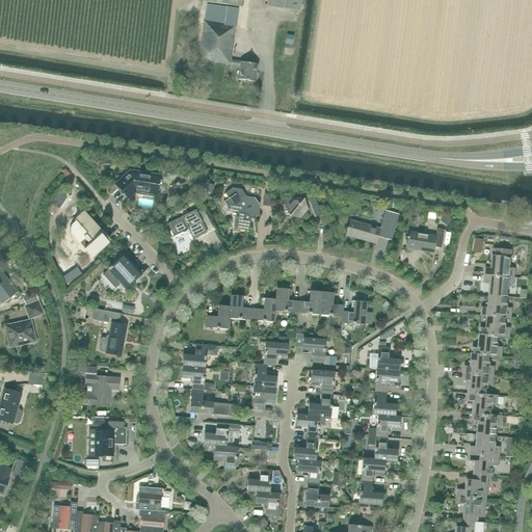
[(300,0),(267,0),(266,6),(299,10),(300,0)]
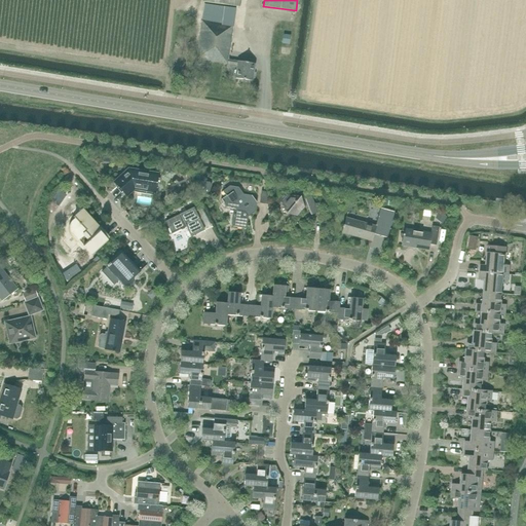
[(212,23),(214,6),(204,5),(201,24),(195,23),(194,32),(200,33),(196,60),(227,64),(236,65),(234,79),(253,81),(255,64),(237,62),(228,61),(233,28),(224,26),(224,25),(212,23)]
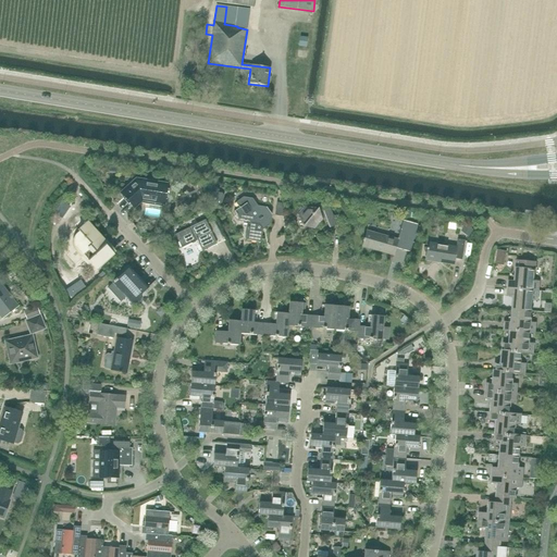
[(163,203),(166,184),(136,180),(121,193),(134,208),(145,198),(155,199),(155,202),(163,203)]
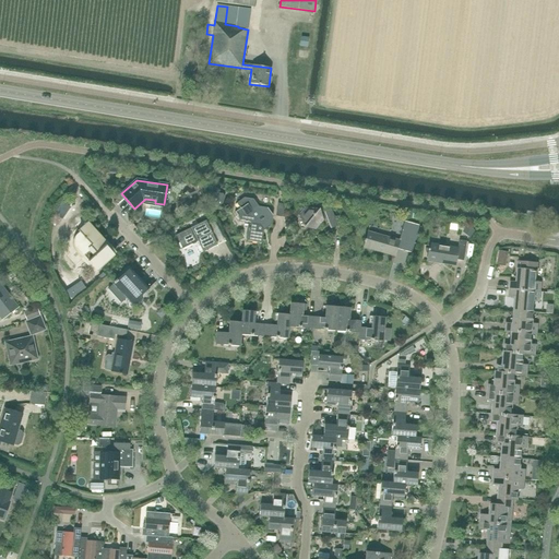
[(212,192),(210,203),(213,211),(221,207),(224,198),(223,194),(212,192)]
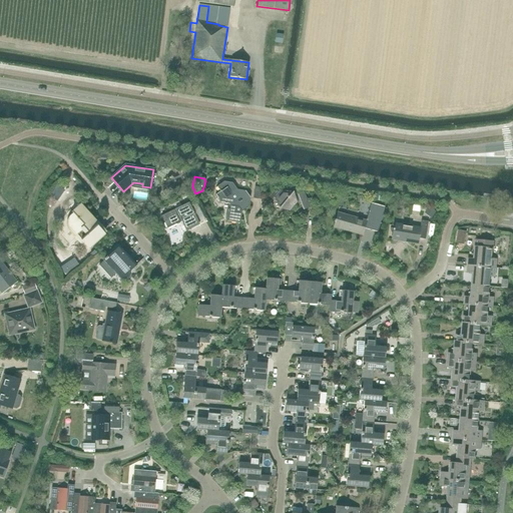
[(239,223),(241,211),(248,206),(250,198),(245,191),(237,189),(232,183),(223,181),(216,186),(220,191),(215,194),(220,201),(228,203),(230,205),(231,205),(228,221),(239,223)]
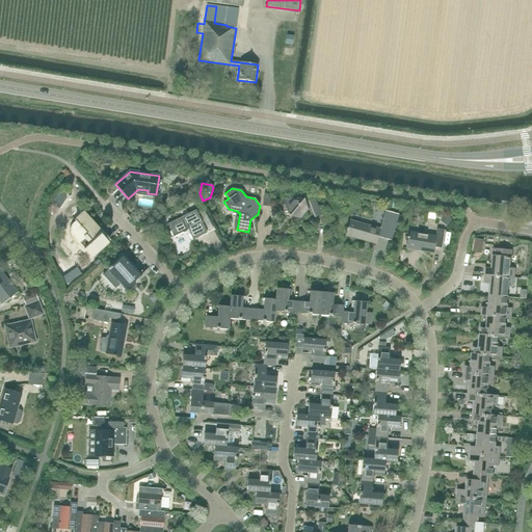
[(303,201),(291,197),(287,197),(284,201),(289,216),(300,218),(307,210),(306,208),(310,206),(314,217),(321,215),(315,200),(308,202),(303,201)]
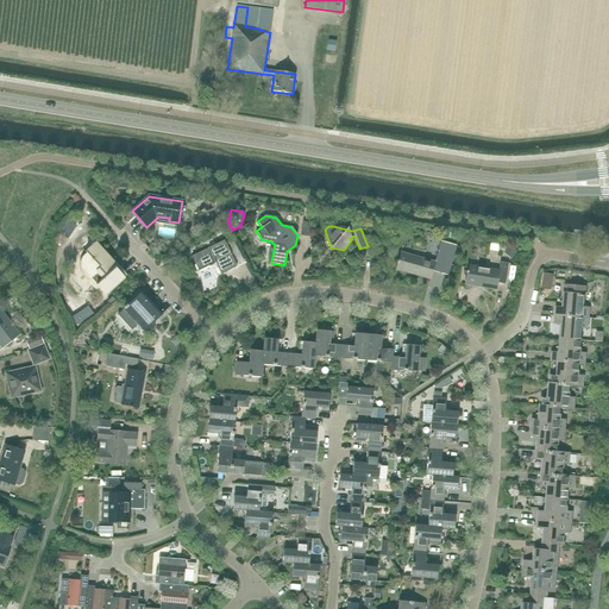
[(220,275),(236,267),(224,242),(192,256),(199,271),(215,263),(220,275)]
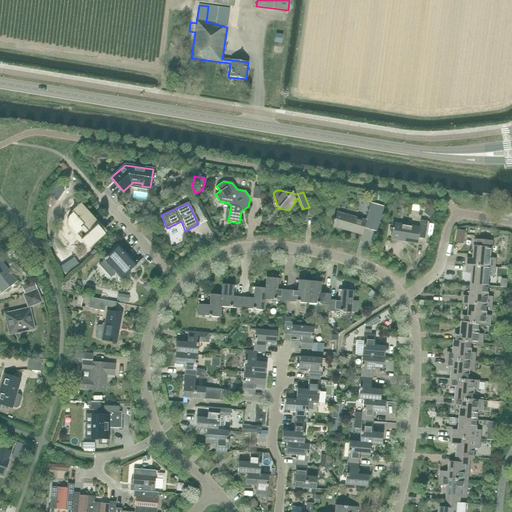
[(337,212),(333,227),(361,235),(363,228),(377,232),(384,207),(370,203),(367,215),(365,220),(337,212)]
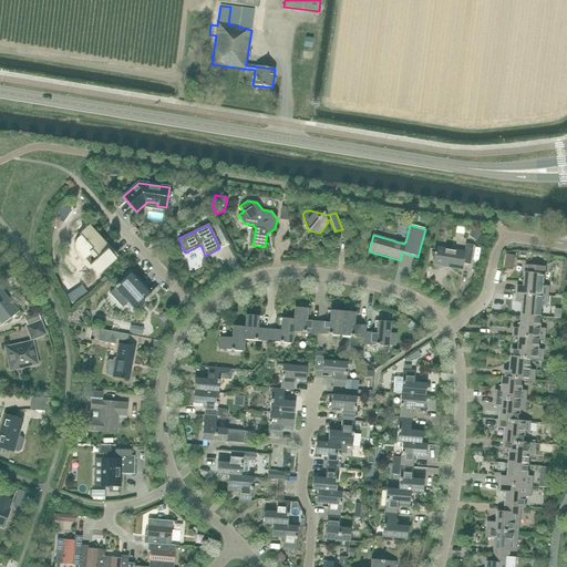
[(100,247),(104,243),(89,226),(80,235),(83,238),(80,241),(79,244),(78,245),(76,250),(79,251),(84,258),(84,259),(98,274),(114,259),(106,250),(104,251),(105,250),(104,250),(104,249),(102,247),(101,247),(100,247)]
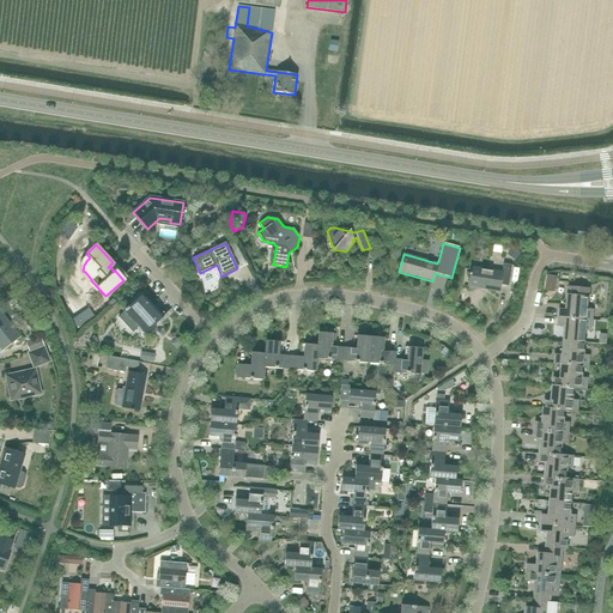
[(508,286),(511,265),(503,263),(502,272),(471,267),(468,286),(499,291),(501,285),(508,286)]
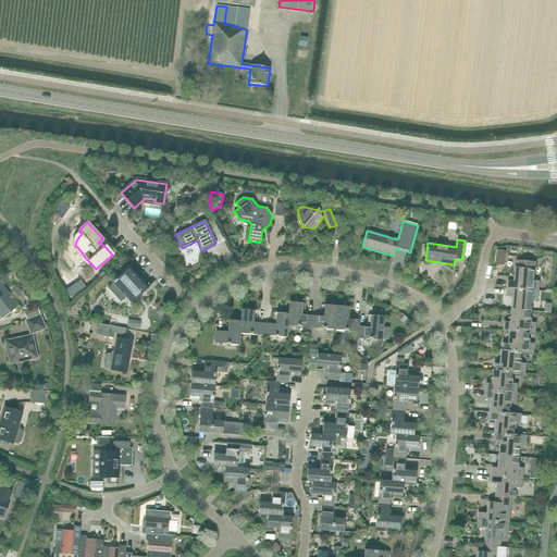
[(534,282),(535,262),(517,261),(515,282),(508,281),(508,288),(539,292),(539,282),(534,282)]
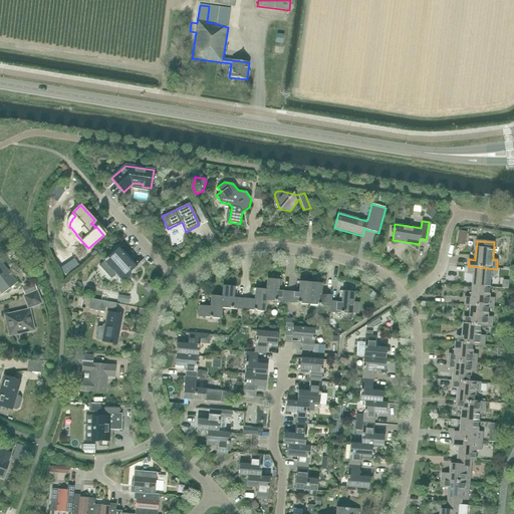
[(129,273),(136,266),(119,248),(111,255),(110,254),(107,256),(108,257),(99,266),(110,279),(117,273),(124,280),(131,274),(129,273)]
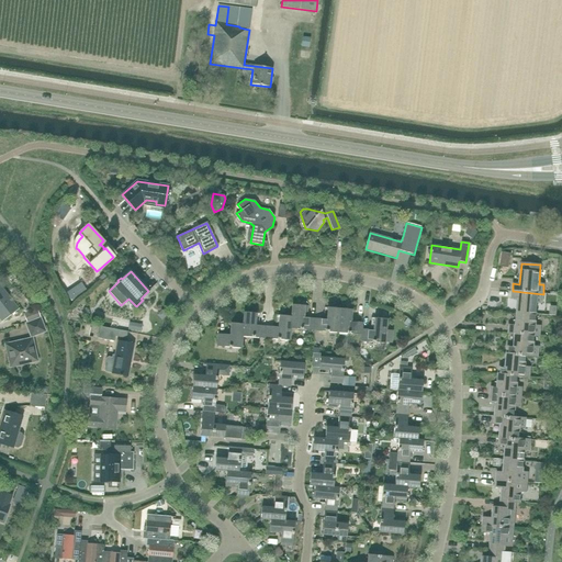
[(0,318),(2,321),(18,308),(0,287),(0,318)]
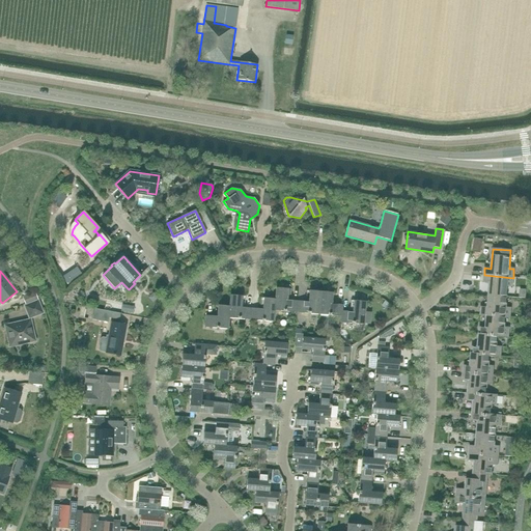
[(512,287),(513,278),(484,275),(483,282),(490,283),(488,296),(506,297),(507,286),(512,287)]
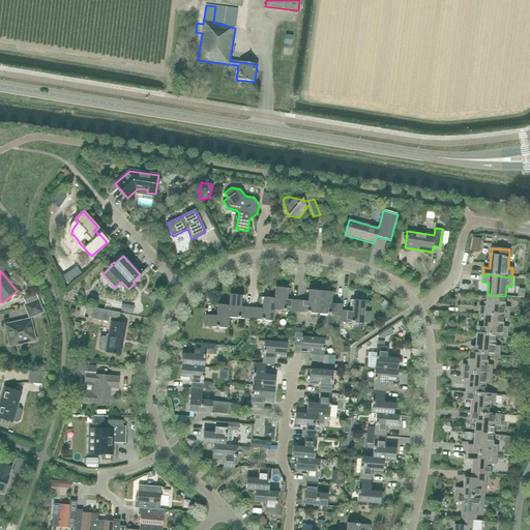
[(27,286),(31,283),(26,276),(22,280),(27,286)]
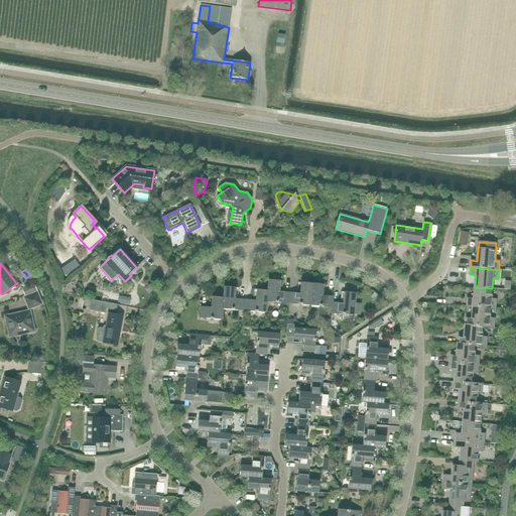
[(278,291),(279,281),(268,280),(267,290),(266,302),(267,302),(288,304),(289,292),(278,291)]
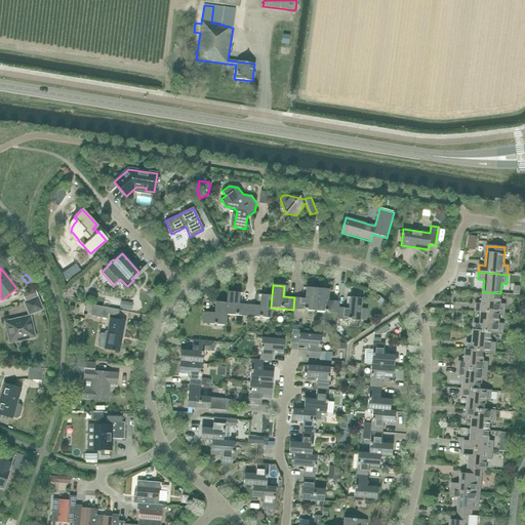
[(315,311),(317,288),(306,287),(305,298),(294,297),(293,310),(315,311)]
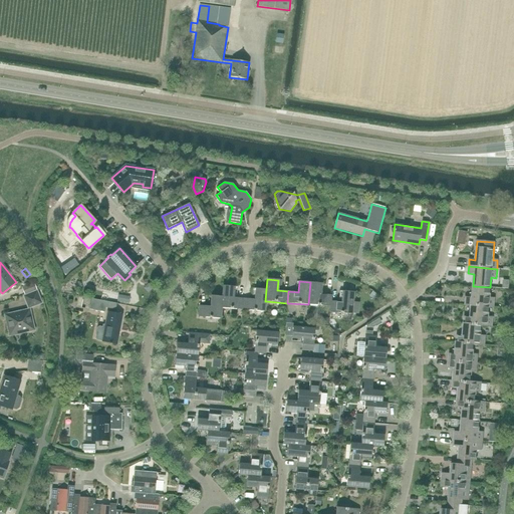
[(321,294),(322,283),(310,282),(308,304),(330,306),(331,301),(331,295),(321,294)]
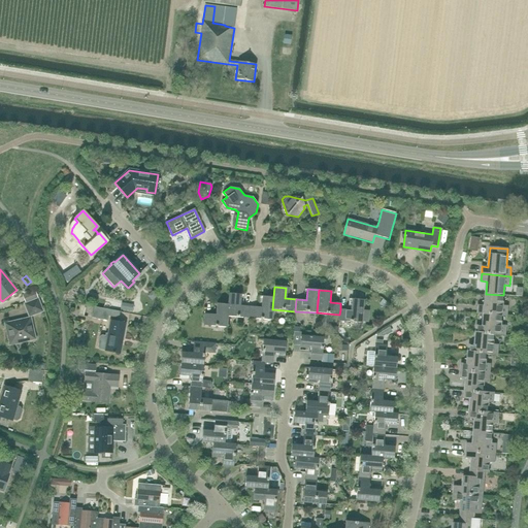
[(25,302),(37,298),(34,291),(23,296),(25,302)]
